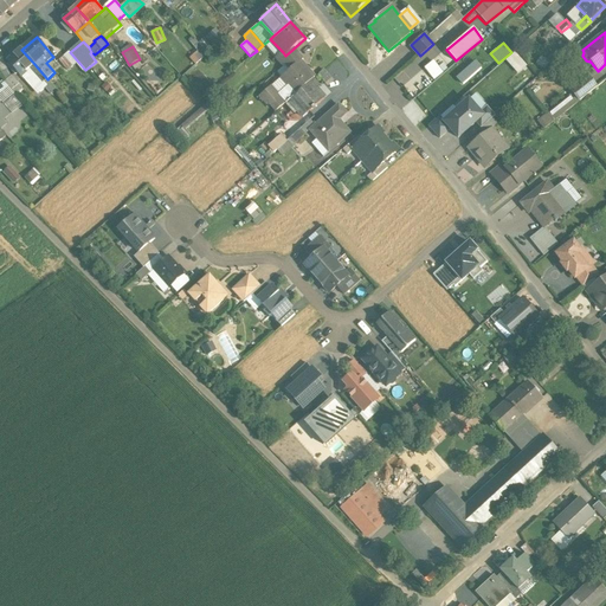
[(283,52),(276,58),(283,66),(285,64),(297,53),(294,49),(285,56),(283,52)]
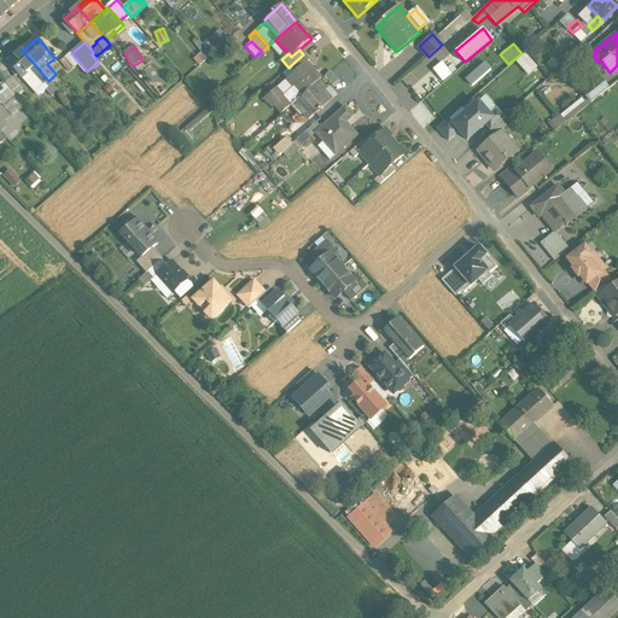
[(22,51),(9,62),(39,97),(52,85),(48,81),(35,65),(22,51)]
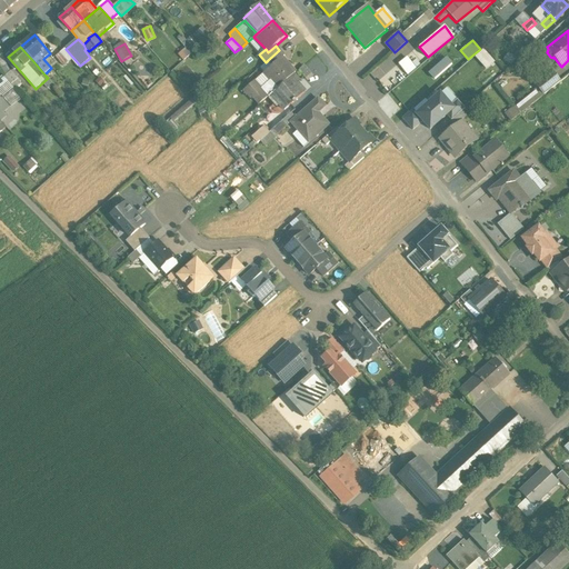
[(476,57),(487,69),(495,60),(483,49),(476,57)]
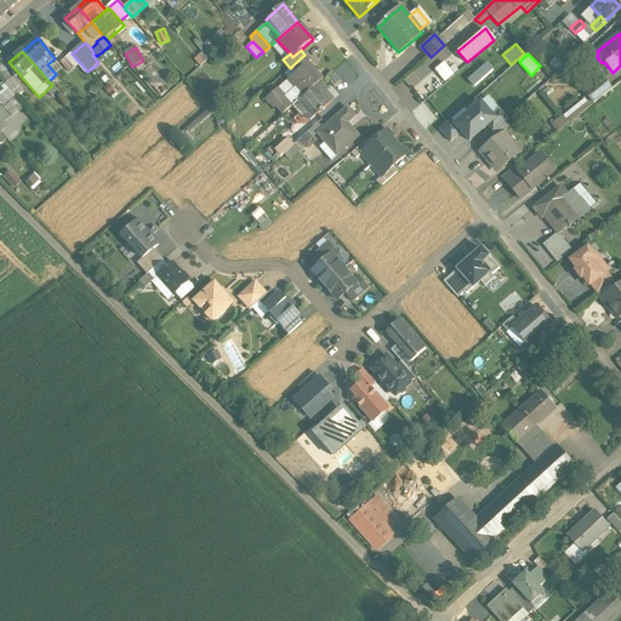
[(305,55),(292,66),(297,72),(307,63),(308,63),(311,62),(305,55)]
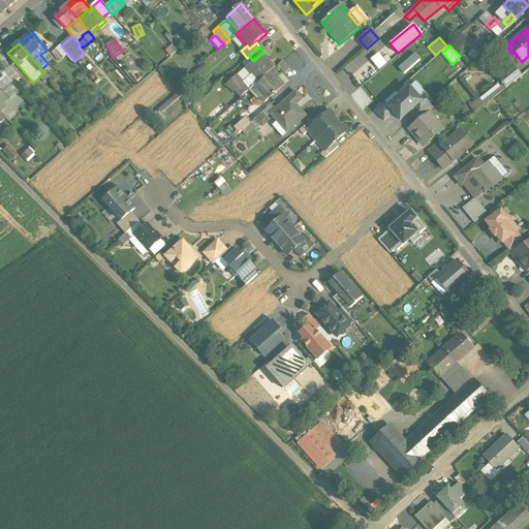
[(179,51),(172,57),(177,63),(184,57),(179,51)]
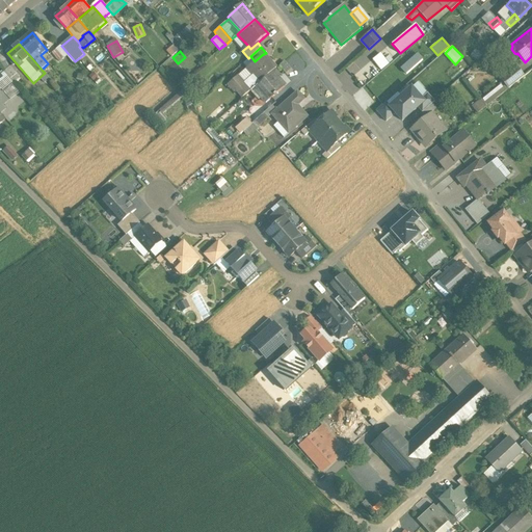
[(381,52),(373,59),(381,69),(390,62),(381,52)]
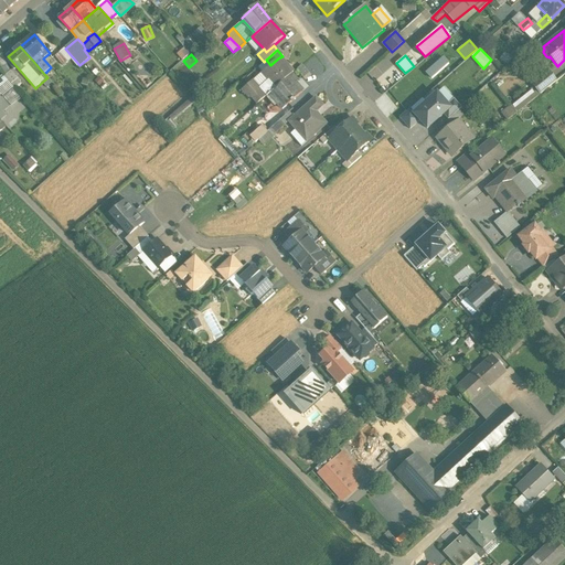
[(444,55),(425,72),(432,78),(449,62),(444,55)]
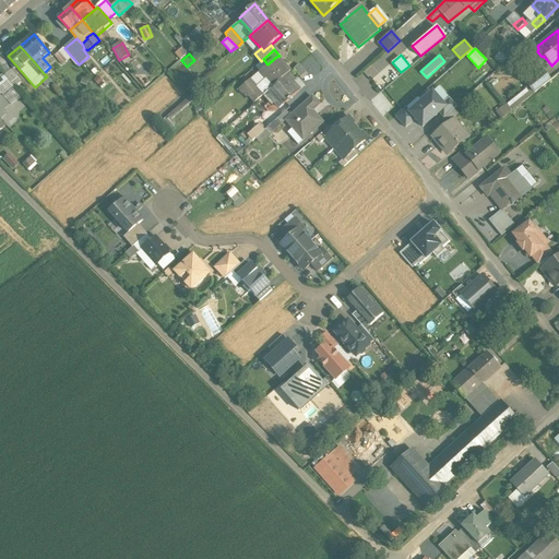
[(276,57),(268,64),(259,72),(266,80),(257,87),(250,80),(239,90),(247,97),(249,95),(256,103),(288,73),(290,72),(277,57),(276,57)]
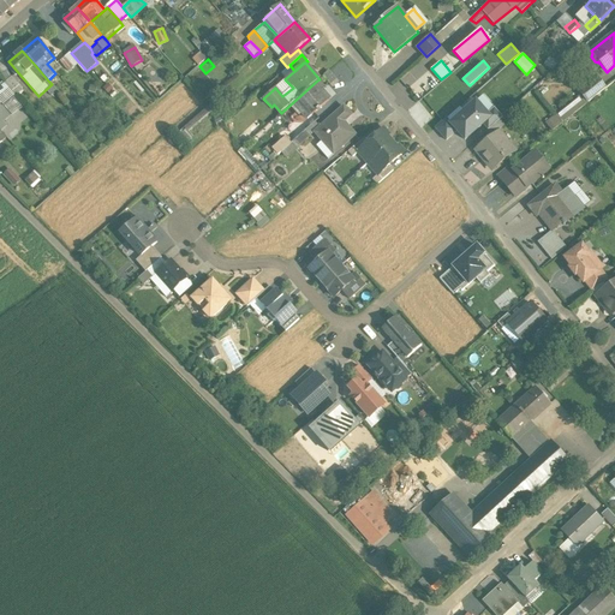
[(604,89),(595,78),(578,91),(587,102),(604,89)]
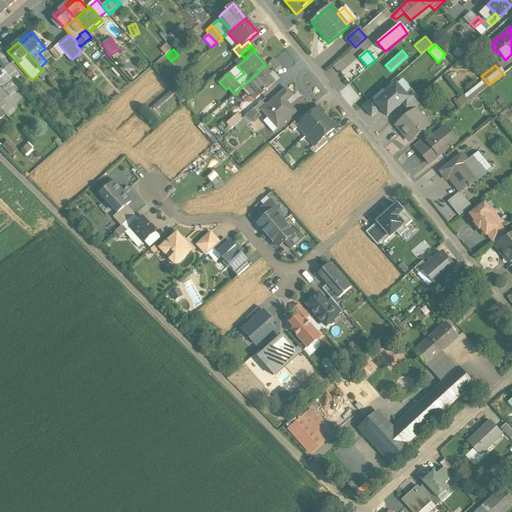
[(264,67),(241,87),(248,96),(251,94),(256,100),(275,83),(268,75),(270,74),(264,67)]
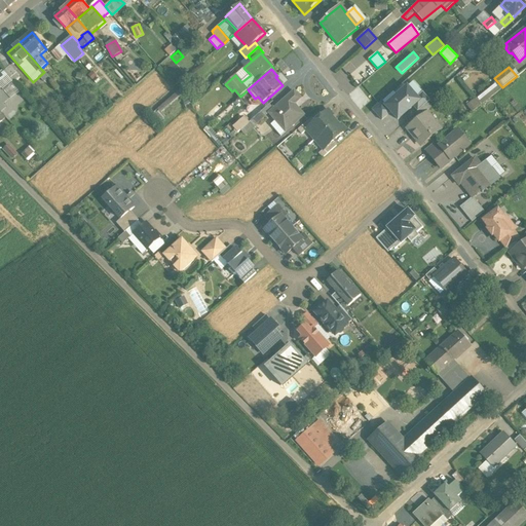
[(22,91),(4,71),(0,74),(0,76),(1,77),(0,77),(0,87),(1,88),(9,98),(9,99),(19,90),(21,91),(22,91)]
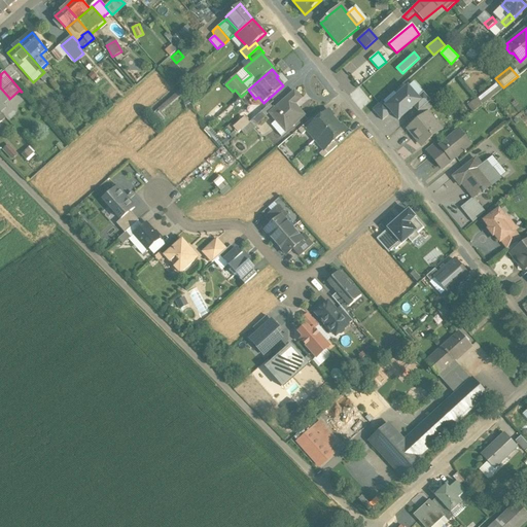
[(414,107),(420,101),(418,98),(408,88),(386,107),(391,113),(398,120),(414,107)]
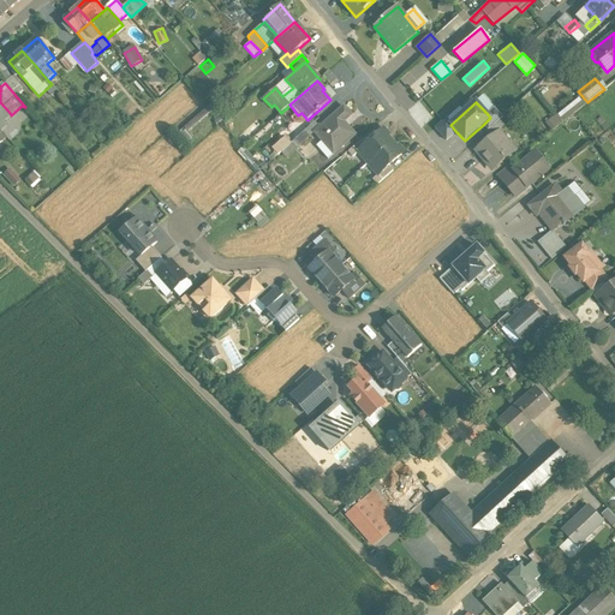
[(583,109),(579,102),(560,109),(563,118),(583,109)]
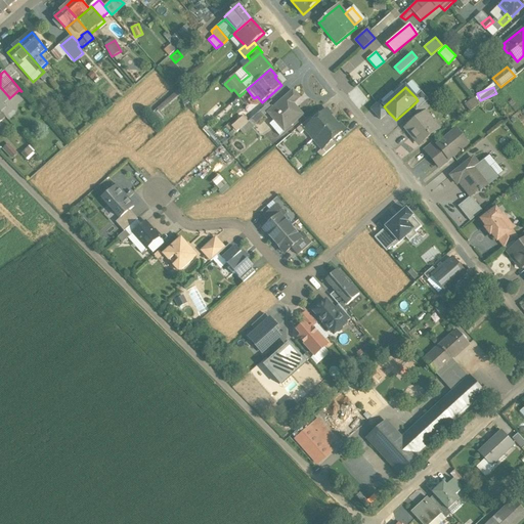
[(9,97),(1,88),(0,89),(0,101),(2,104),(3,103),(9,97)]
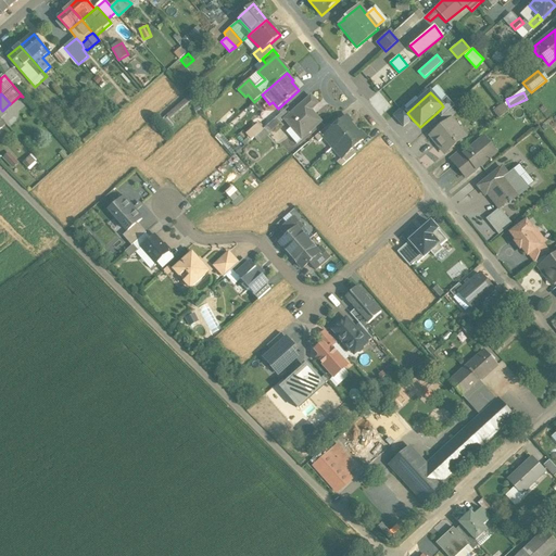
[(311,97),(283,121),(290,127),(301,140),(321,123),(311,111),(317,104),(311,97)]
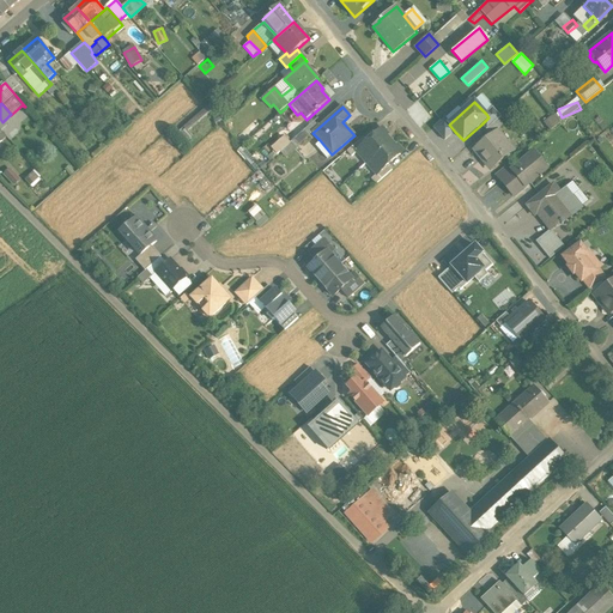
[(481,125),(486,129),(497,120),(501,117),(492,109),(486,114),(489,117),(481,125)]
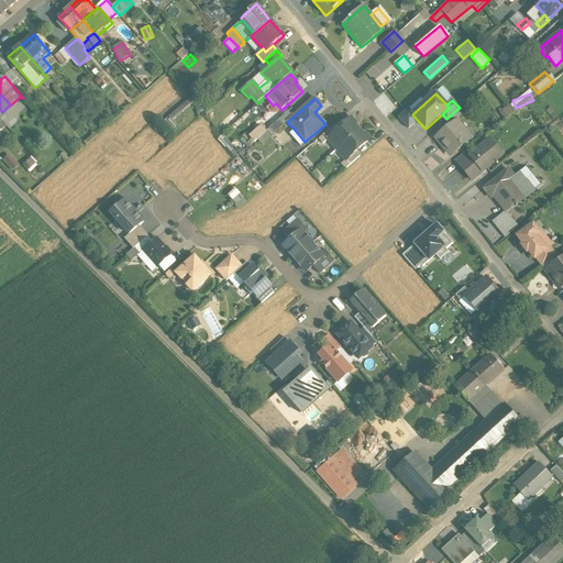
[(408,130),(418,121),(412,114),(408,110),(398,119),(408,130)]
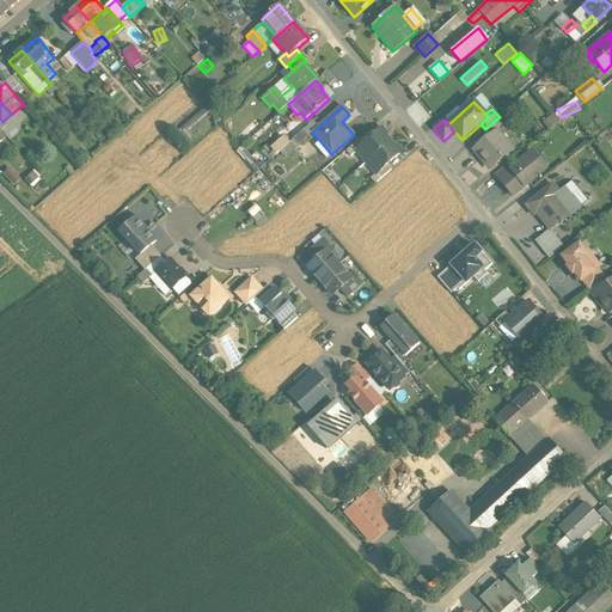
[(485,129),(483,132),(489,138),(496,133),(503,127),(496,120),(485,129)]
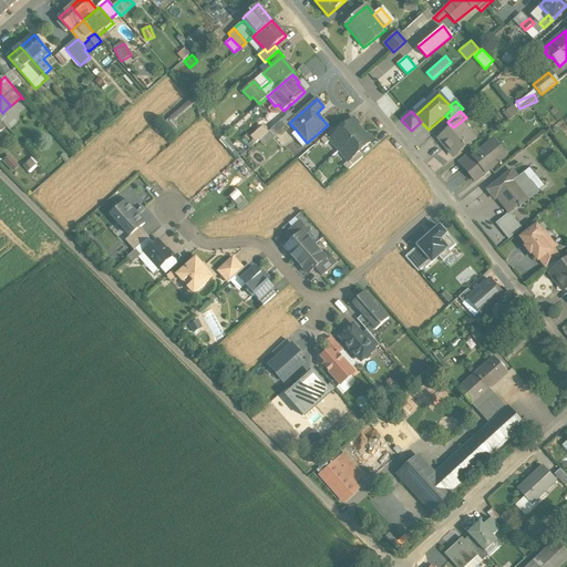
[(340,132),(333,138),(342,148),(361,132),(357,126),(358,125),(358,124),(354,120),(353,120),(340,132)]
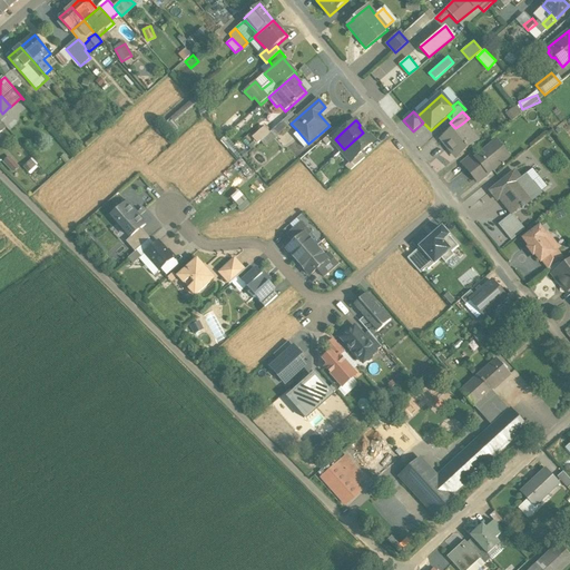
[(283,121),(274,130),(278,135),(287,127),(283,121)]
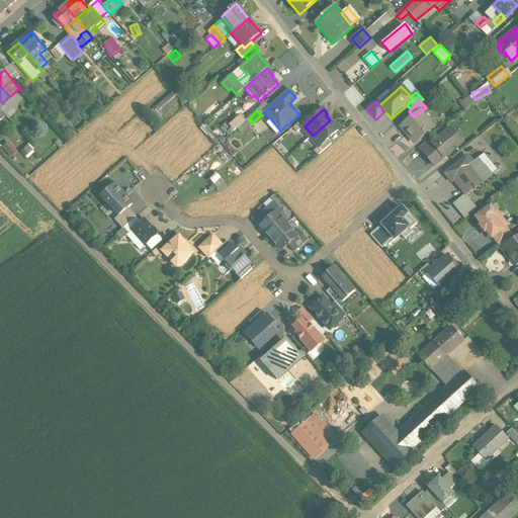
[(414,116),(401,127),(402,128),(403,127),(408,134),(407,135),(414,144),(425,136),(423,134),(428,130),(423,122),(426,120),(420,112),(414,116)]
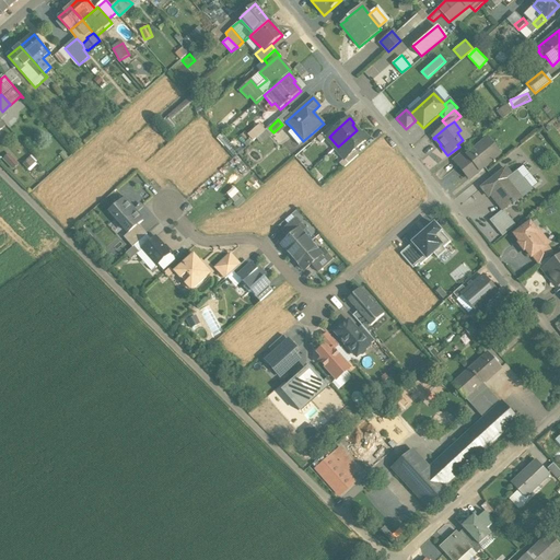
[(259,125),(248,136),(253,141),(265,131),(259,125)]
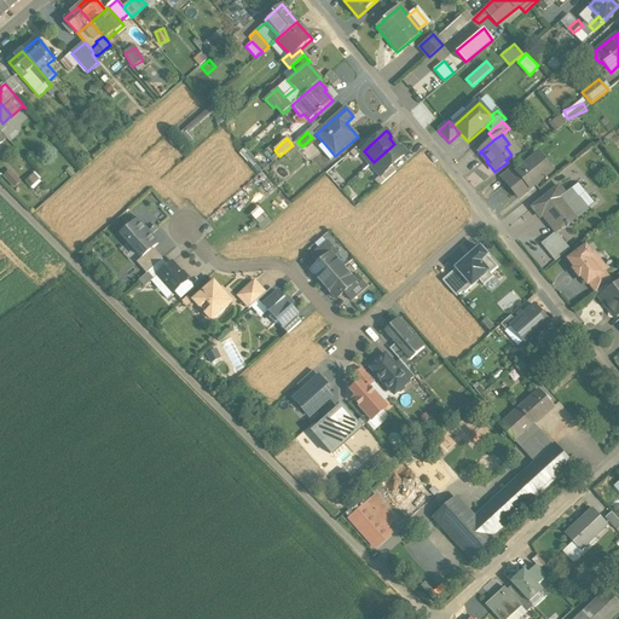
[(366,139),(350,152),(354,158),(364,151),(371,144),(366,139)]
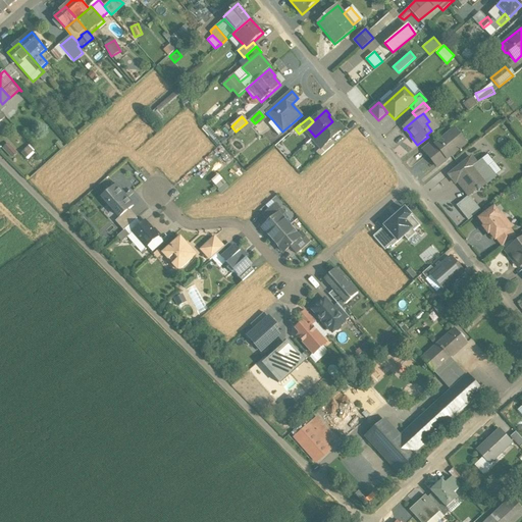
[(272,119),(268,124),(278,136),(282,132),(272,119)]
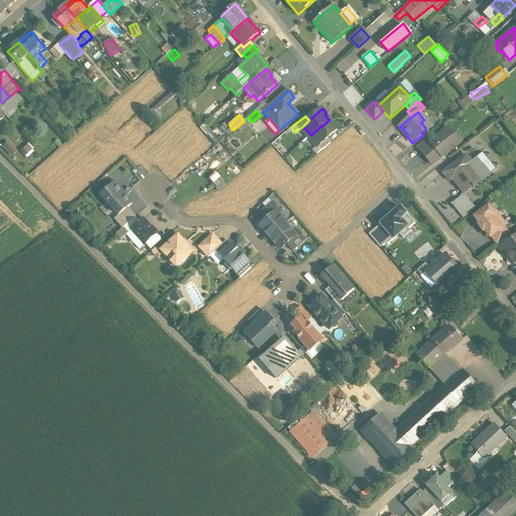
[(329,120),(311,135),(319,144),(326,139),(338,128),(338,127),(335,123),(334,123),(333,124),(329,120)]
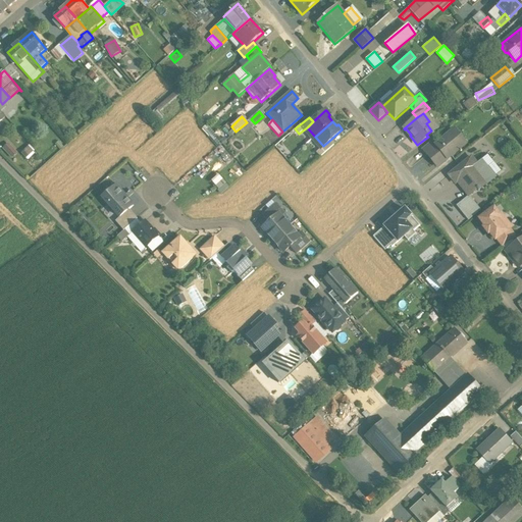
[(435,145),(426,154),(426,155),(436,167),(465,142),(454,129),(435,145)]
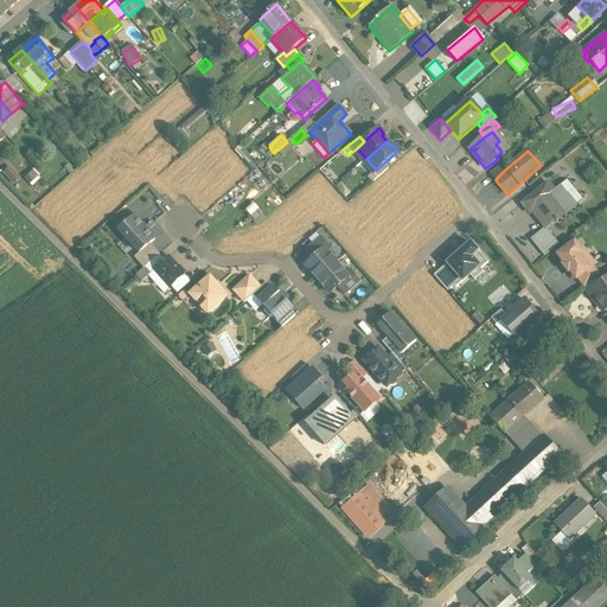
[(376,170),(368,177),(372,183),(388,168),(383,164),(376,170)]
